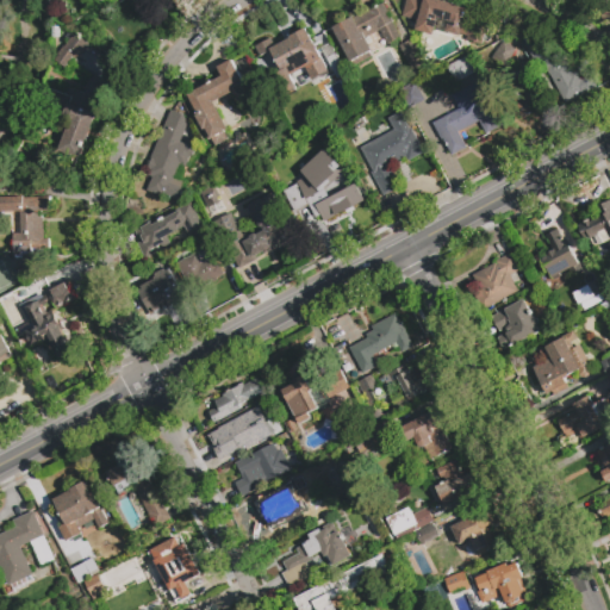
[(489,19),(483,42),(481,44),(467,41),(467,38),(447,32),(449,23),(437,19),(434,32),(416,27),(418,20),(403,17),(403,13),(405,0),(436,0),(444,2),(446,0),(454,2),(453,4),(464,7),(462,12),(489,19)]
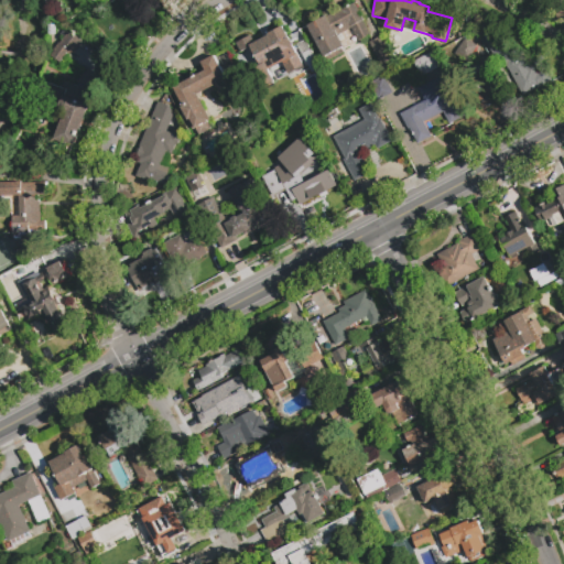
[(337,34),(343,46),(323,57),(306,25),(326,15),(326,17),(354,2),(369,34),(357,41),(350,28),(337,34)]
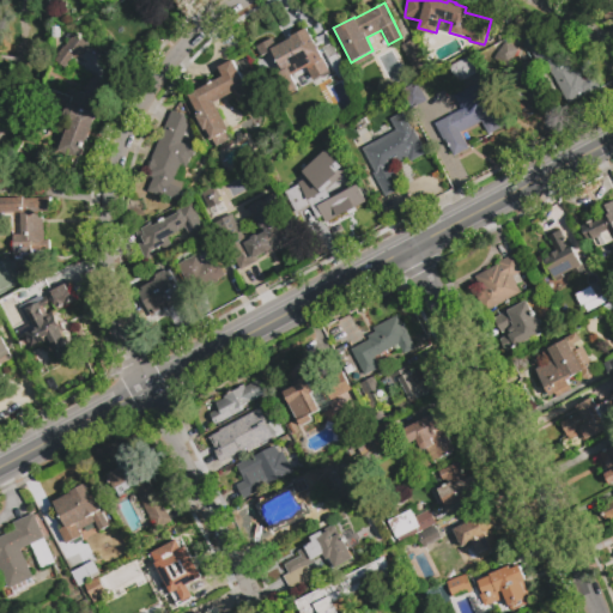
[(329,72),(313,80),(305,67),(291,76),(298,89),(285,96),(275,77),(284,72),(275,55),(263,61),(258,48),(273,40),(277,47),(292,40),(291,37),(308,29),(329,72)]
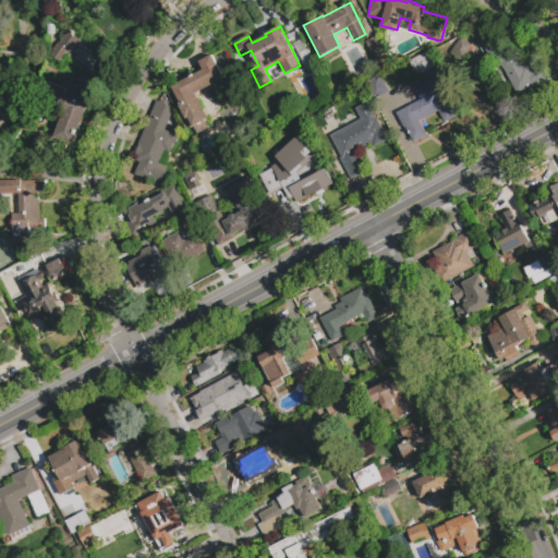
[(63,65),(46,53),(63,28),(81,41),(63,65)]
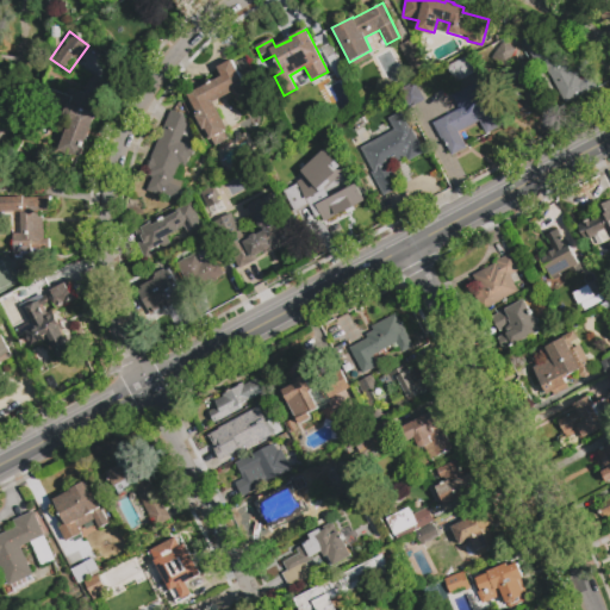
[(598,89),(567,106),(549,73),(543,76),(528,48),(542,39),(549,51),(552,49),(560,64),(567,61),(574,75),(578,74),(583,82),(592,78),(598,89)]
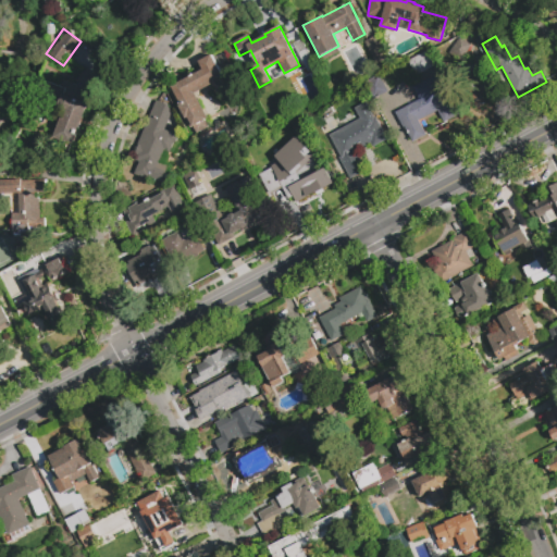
[(460,39),(472,48),(461,63),(449,56),(460,39)]
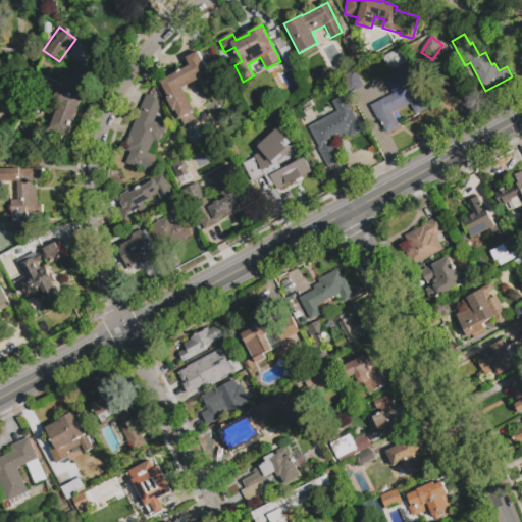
[(409,61),(389,71),(381,57),(401,47),(409,61)]
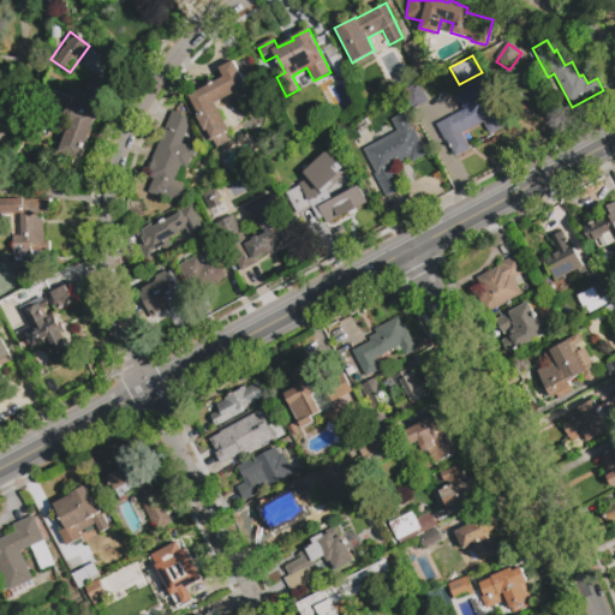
[(189,95),(224,77),(219,69),(233,61),(245,84),(231,91),(233,94),(215,103),(228,130),(225,132),(228,141),(215,147),(207,131),(204,131),(197,117),(198,115),(189,95)]
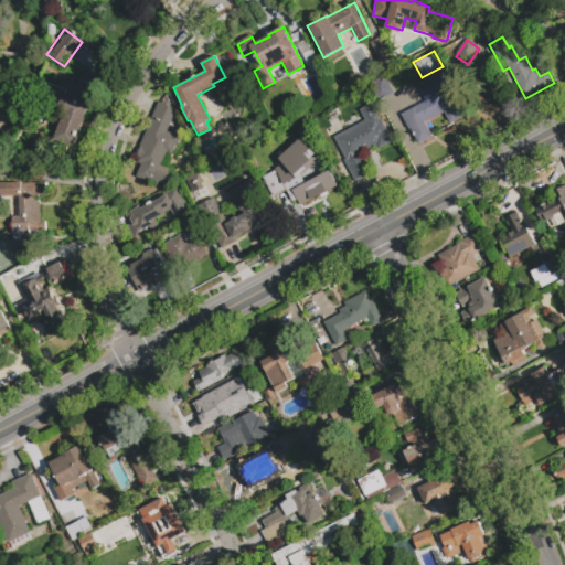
[(505,94),(496,99),(499,105),(473,118),(466,103),(478,97),(471,84),(460,91),(454,77),(488,60),(505,94)]
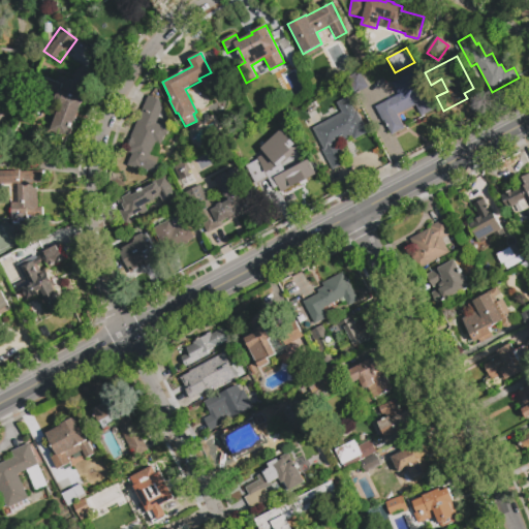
[(70,137),(51,130),(60,104),(54,102),(58,95),(41,88),(45,78),(58,83),(60,75),(72,80),(84,64),(95,72),(84,91),(80,89),(78,95),(84,98),(70,137)]
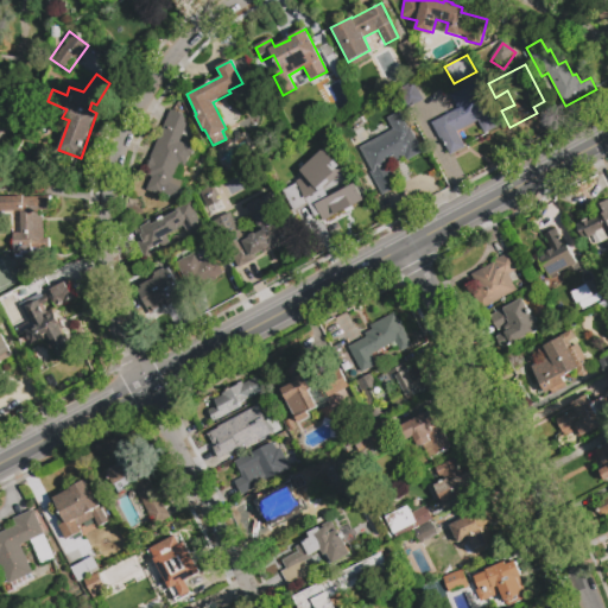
[(407,109),(397,90),(413,81),(424,100),(407,109)]
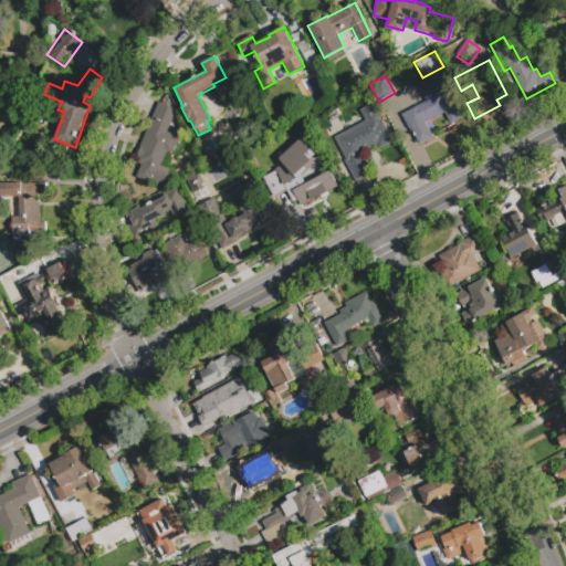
[(465,117),(450,125),(444,114),(426,124),(433,137),(419,145),(410,129),(409,130),(401,115),(422,103),(421,102),(427,98),(428,101),(450,88),(465,117)]
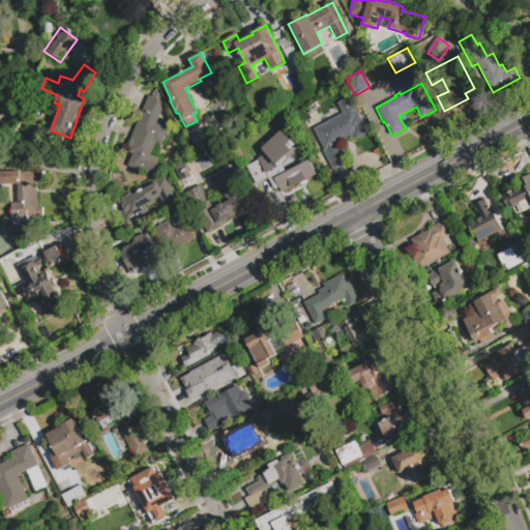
[(162,158),(154,174),(142,170),(141,172),(128,166),(133,154),(127,152),(129,147),(128,147),(127,143),(128,141),(131,139),(130,139),(148,95),(159,100),(164,108),(157,123),(159,125),(162,120),(170,123),(162,145),(156,144),(151,154),(162,158)]
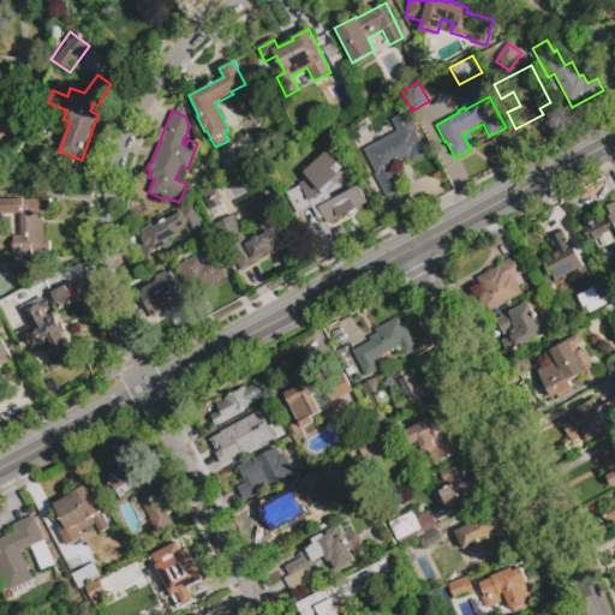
[(392,165),(402,186),(386,195),(362,149),(398,131),(392,119),(404,112),(411,127),(413,126),(427,151),(428,154),(413,161),(410,155),(392,165)]
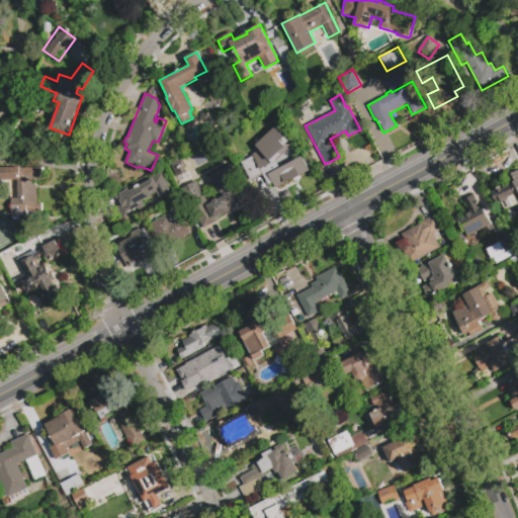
[(296,139),(274,150),(268,138),(274,135),(272,132),(288,123),(296,139)]
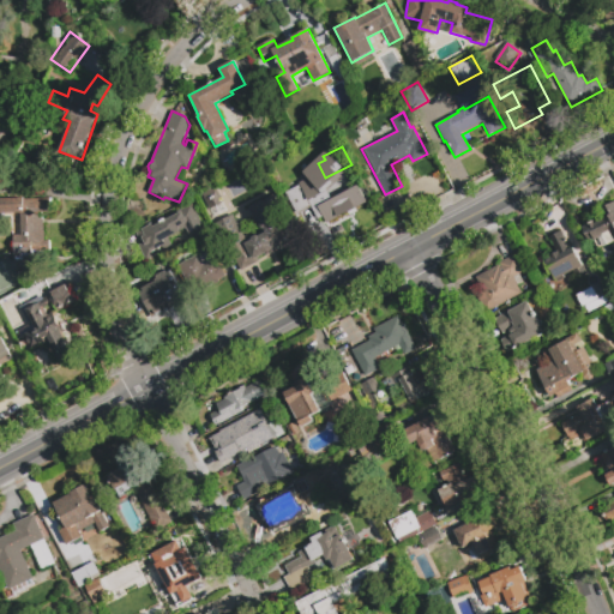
[(365,209),(312,235),(302,214),(315,208),(311,198),(345,181),(347,185),(351,182),(365,209)]
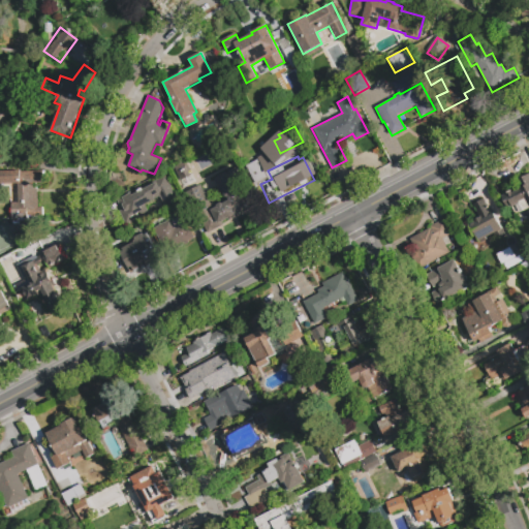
[(178,181),(191,178),(186,161),(174,165),(178,181)]
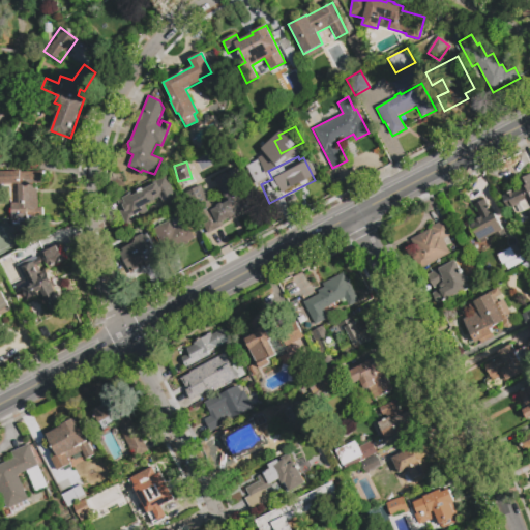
[(28,222),(12,223),(11,186),(18,186),(18,183),(1,184),(0,172),(21,171),(21,172),(43,171),(45,183),(36,183),(36,189),(37,189),(38,208),(37,208),(38,216),(28,216),(28,222)]
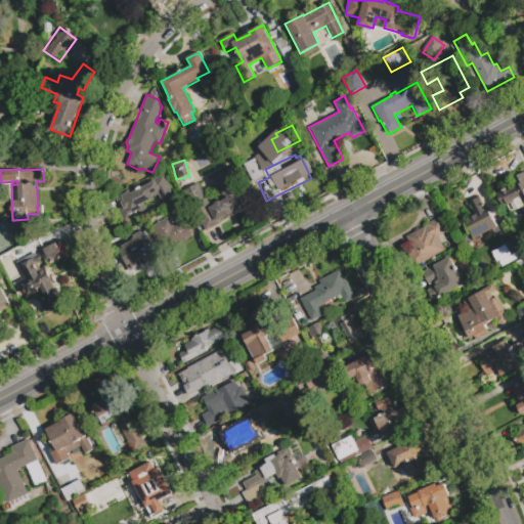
[(208,230),(206,231),(195,212),(198,211),(210,204),(212,207),(214,206),(213,204),(220,201),(221,202),(225,200),(215,180),(231,171),(252,209),(234,219),(232,216),(219,223),(220,223),(208,230)]
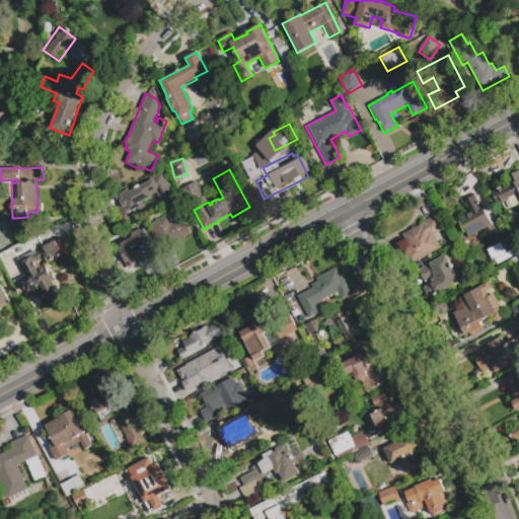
[(518,204),(516,197),(502,204),(502,203),(497,205),(491,193),(497,190),(497,189),(501,187),(502,189),(512,183),(508,176),(518,169),(518,204)]
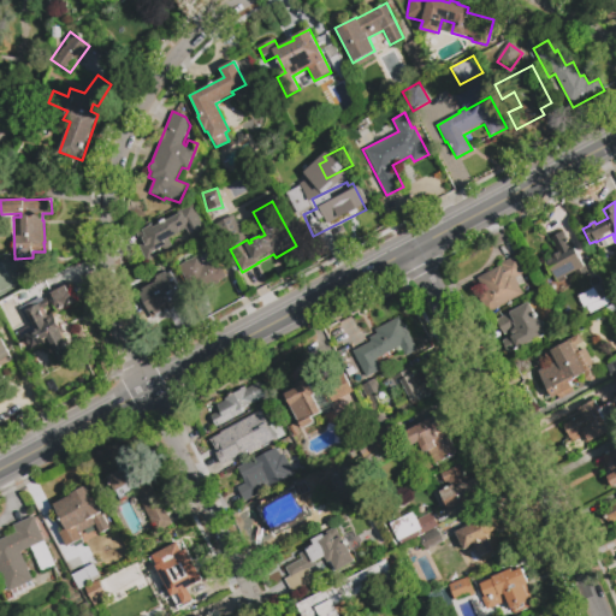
[(137,232),(193,205),(207,232),(193,240),(188,229),(182,231),(183,232),(169,238),(173,248),(147,261),(140,246),(142,244),(137,232)]
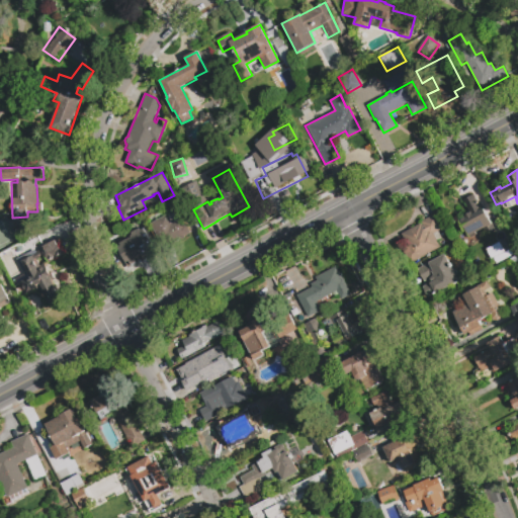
[(184,186),(191,199),(201,193),(195,181),(184,186)]
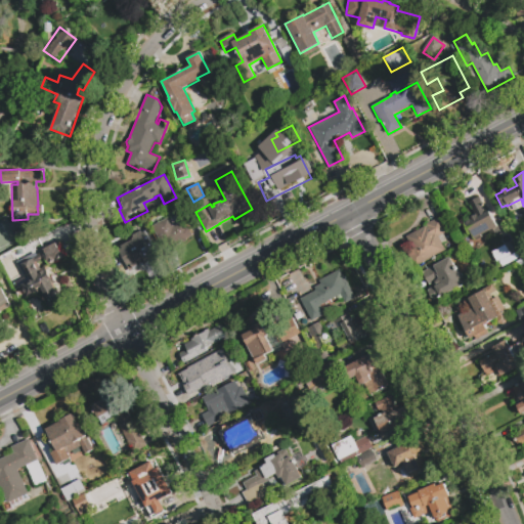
[(503,233),(492,238),(489,231),(481,235),(482,237),(473,242),(464,223),(470,220),(469,218),(475,215),(469,203),(479,198),(487,213),(490,212),(503,233)]
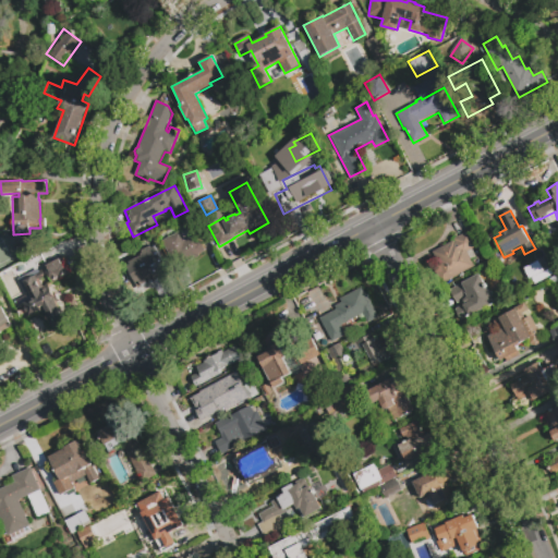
[(475,267),(444,283),(443,282),(433,262),(437,261),(433,252),(455,241),(453,239),(469,230),(476,246),(472,249),(476,257),(472,261),(475,267)]
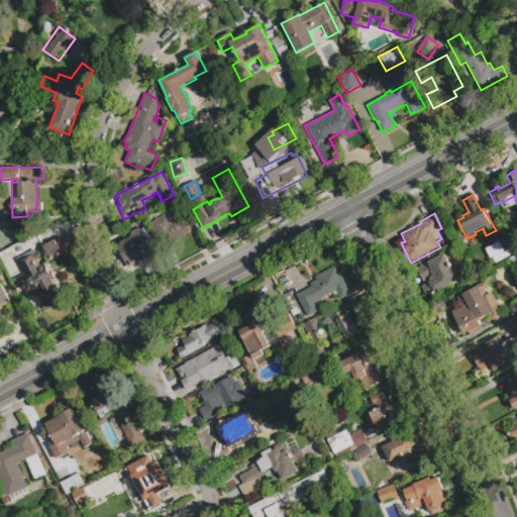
[(151,226),(169,216),(173,224),(182,219),(185,225),(186,225),(192,235),(165,250),(151,226)]
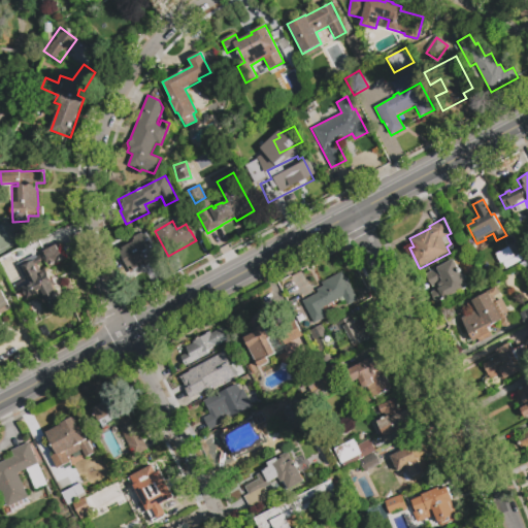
[(133,238),(142,233),(143,235),(147,233),(162,261),(149,267),(147,265),(131,274),(119,251),(135,241),(133,238)]
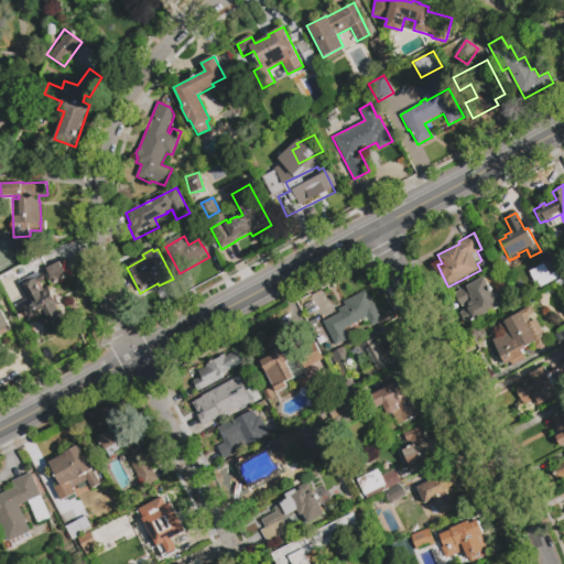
[(20,310),(34,302),(25,284),(38,278),(36,275),(49,270),(47,268),(61,261),(62,262),(64,261),(72,277),(54,286),(50,279),(42,283),(45,289),(50,286),(54,294),(56,293),(62,305),(58,306),(66,321),(53,327),(46,315),(41,317),(40,316),(26,323),(20,310)]
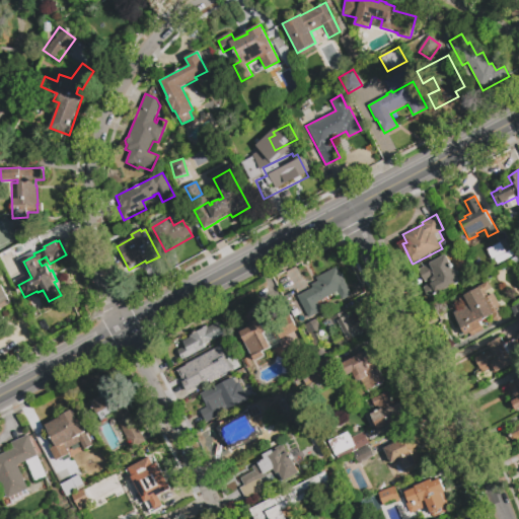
[(460,283),(430,298),(425,287),(432,284),(430,280),(423,284),(418,274),(428,269),(426,266),(446,255),(460,283)]
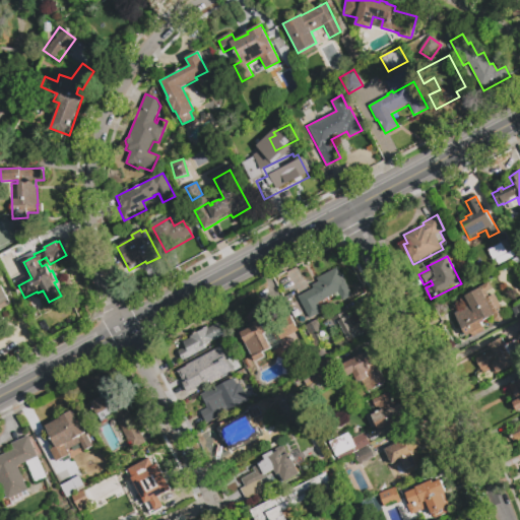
[(317,277),(337,267),(343,279),(344,278),(349,287),(348,288),(352,296),(342,301),(338,293),(318,303),(322,312),(310,318),(298,297),(314,288),(312,284),(318,281),(317,277)]
